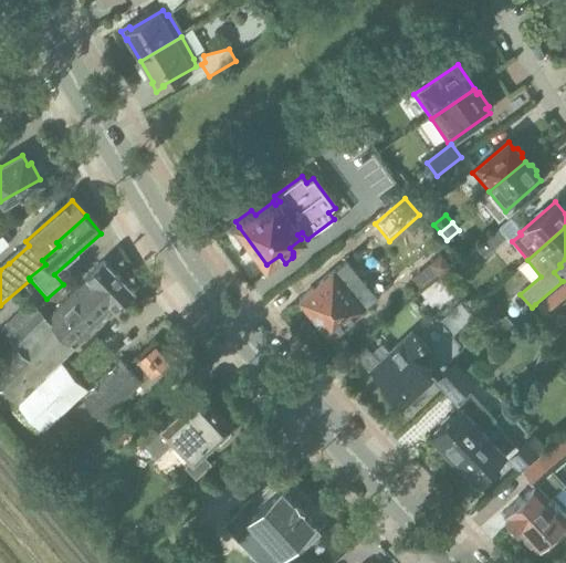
[(484,259),(506,239),(498,229),(475,249),(484,259)]
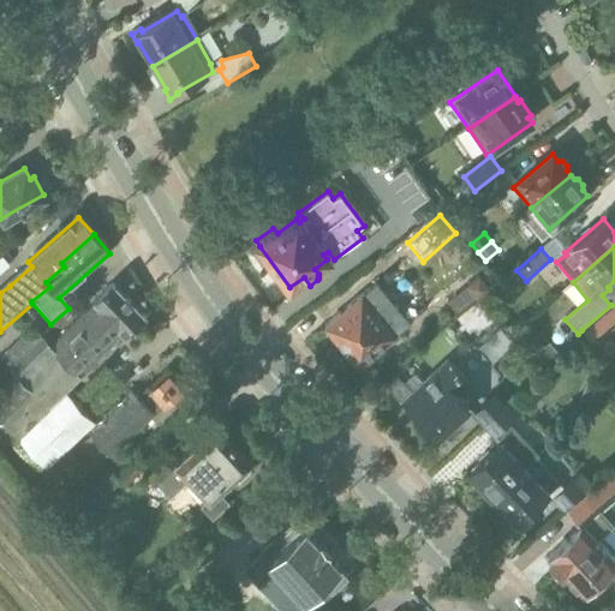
[(477,297),(458,274),(435,293),(454,316),(477,297)]
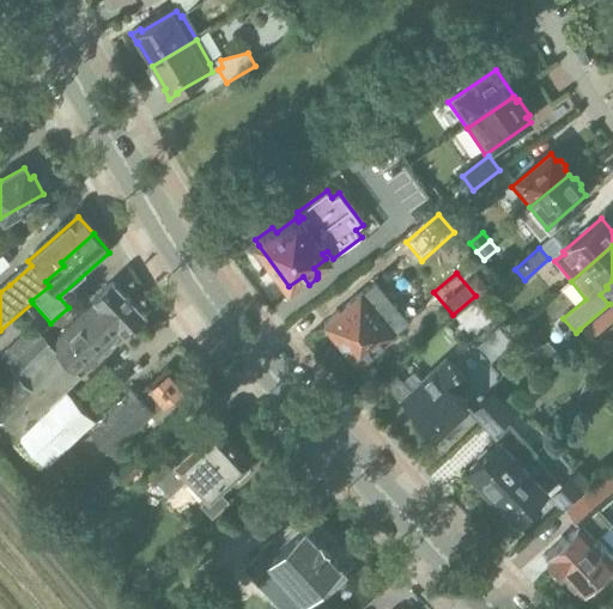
[(16,379),(0,395),(0,425),(46,470),(85,432),(87,434),(91,438),(79,448),(97,464),(108,455),(110,457),(152,416),(180,393),(167,379),(150,393),(146,389),(133,399),(128,394),(96,426),(93,424),(64,393),(125,335),(143,318),(113,286),(92,305),(95,306),(52,349),(41,339),(43,338),(32,327),(17,342),(26,353),(10,369),(8,371),(16,379)]
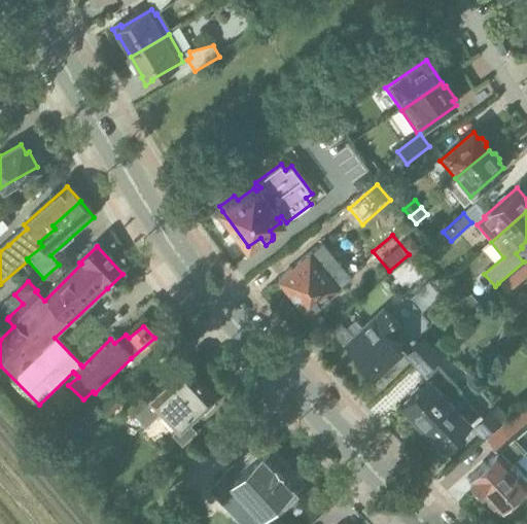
[(307,317),(318,308),(339,290),(338,290),(351,279),(323,246),(311,256),(310,255),(278,282),(307,317)]
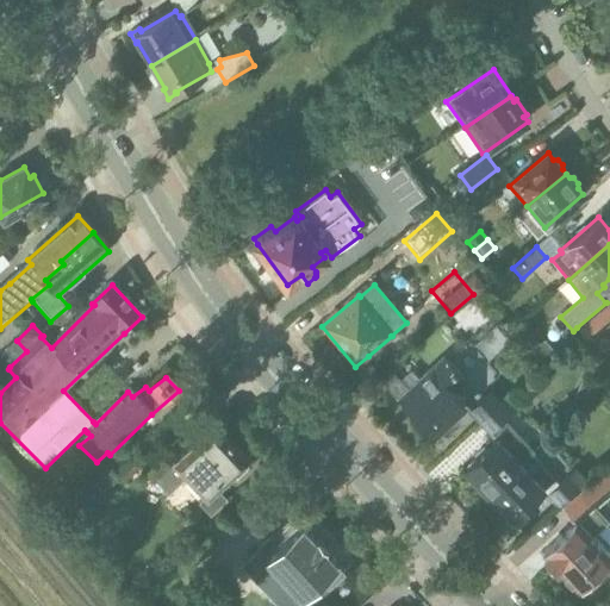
[(607,303),(577,328),(590,343),(609,325),(609,301),(609,300),(605,303),(607,303)]
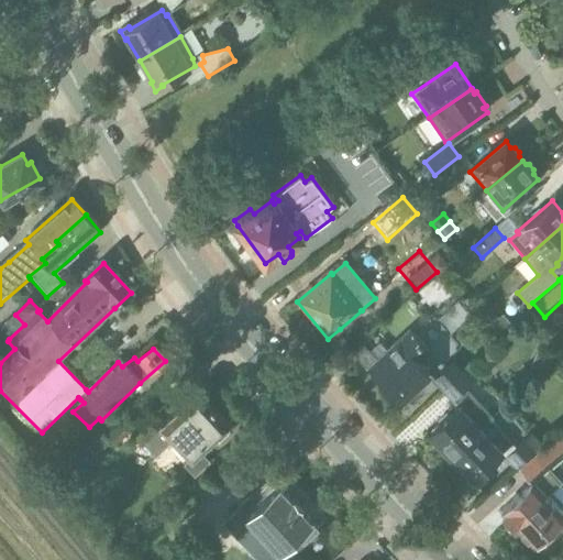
[(496,316),(485,326),(496,338),(510,325),(503,316),(498,319),(496,316)]
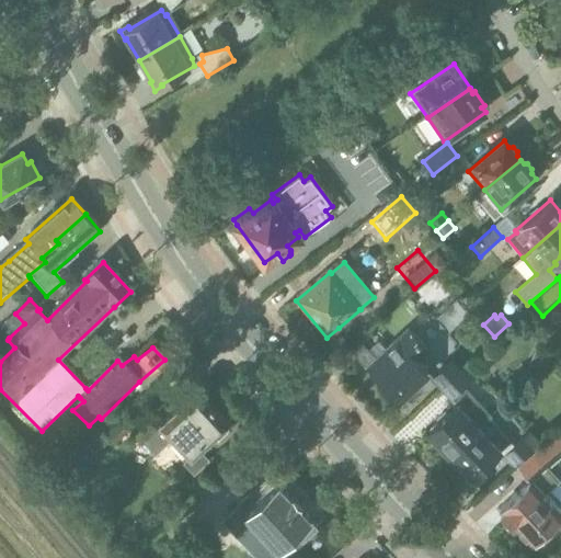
[(407,331),(368,368),(398,400),(427,374),(428,375),(458,348),(430,317),(410,334),(407,331)]
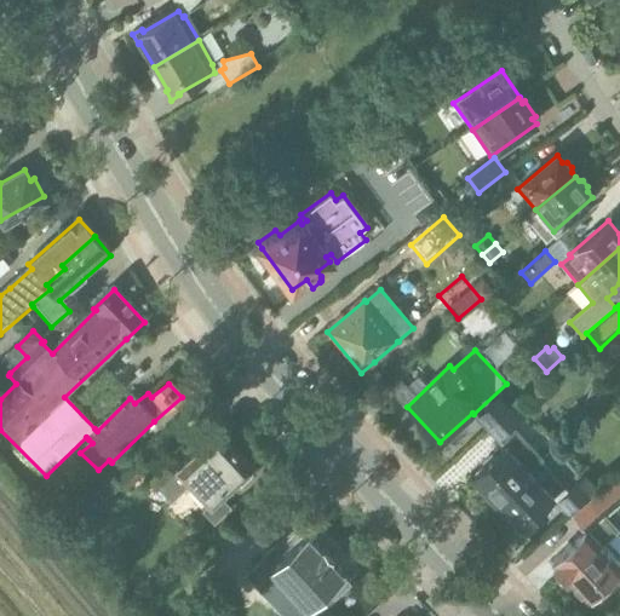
[(597,407),(604,399),(589,393),(584,406),(597,407)]
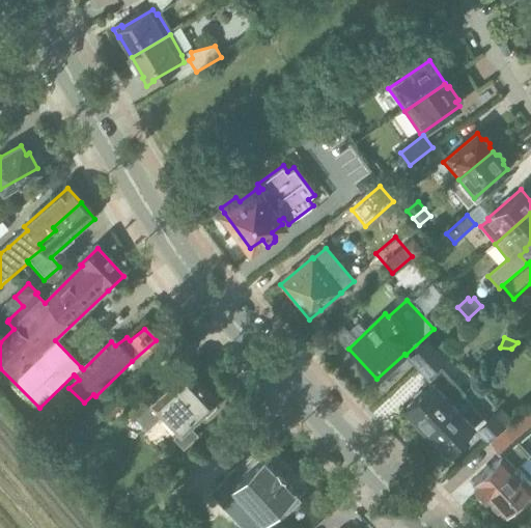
[(426,344),(409,360),(416,368),(434,352),(426,344)]
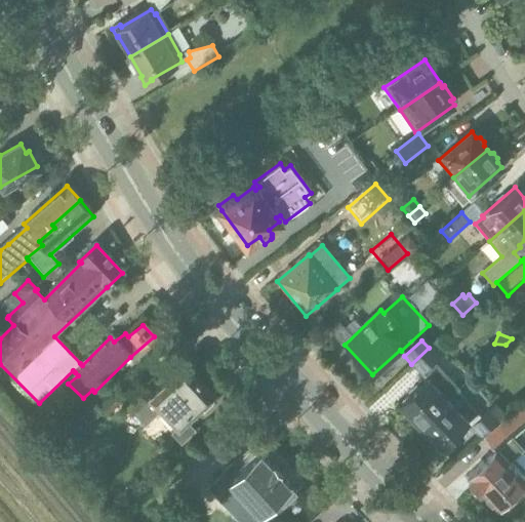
[(429,348),(411,364),(427,380),(401,405),(420,426),(456,393),(457,392),(433,364),(444,354),(434,345),(430,349),(429,348)]
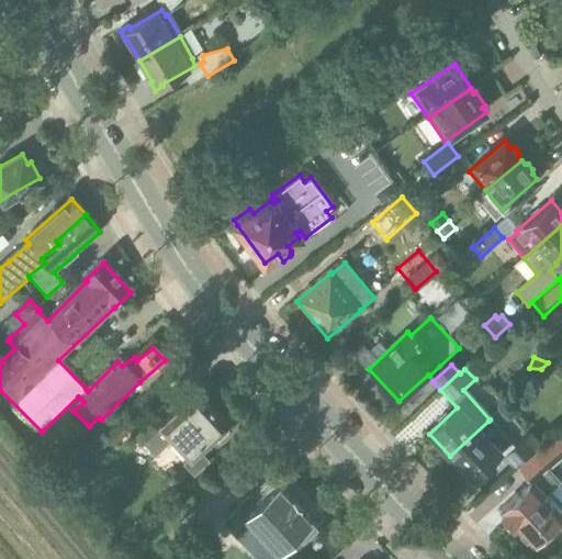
[(234,431),(198,391),(142,444),(155,458),(175,440),(191,458),(212,438),(218,445),(234,431)]
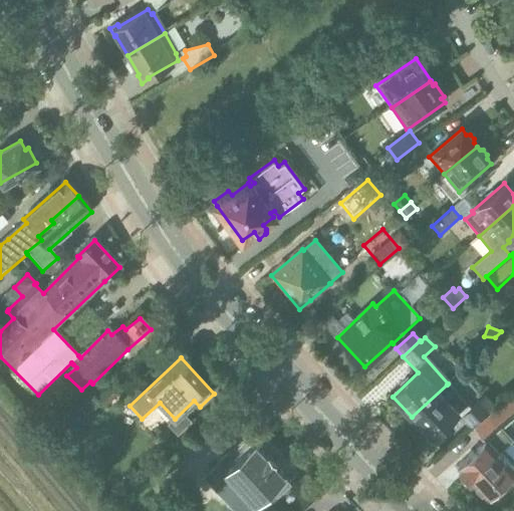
[(412,417),(431,438),(466,406),(447,385),(412,417)]
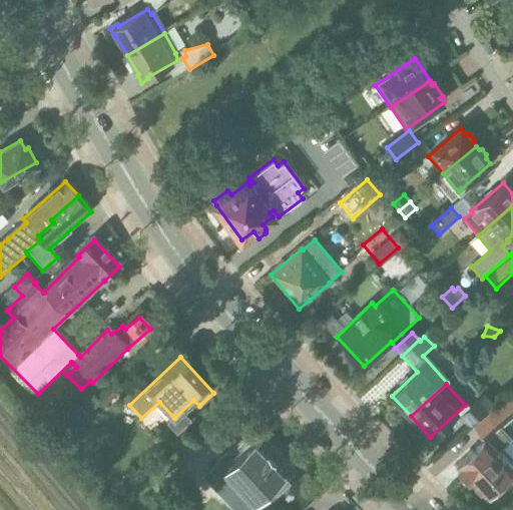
[(103,408),(118,394),(110,385),(95,398),(103,408)]
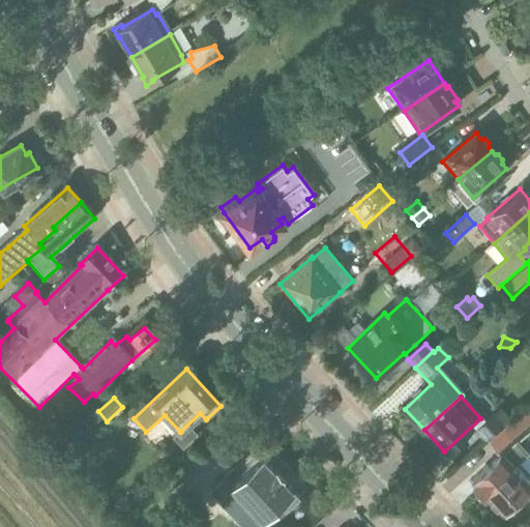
[(502,455),(472,481),(473,482),(473,489),(478,495),(478,494),(484,495),(501,513),(529,486),(529,484),(514,467),(528,455),(518,443),(529,431),(529,411),(527,408),(490,442),(502,455)]
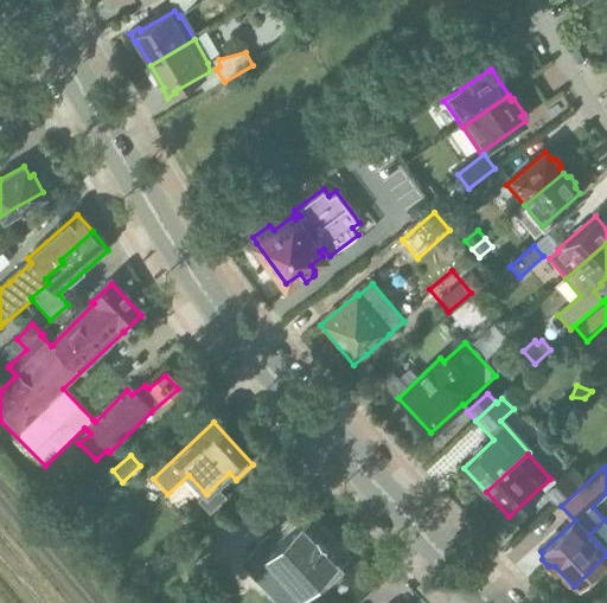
[(545,492),(555,502),(582,478),(572,467),(545,492)]
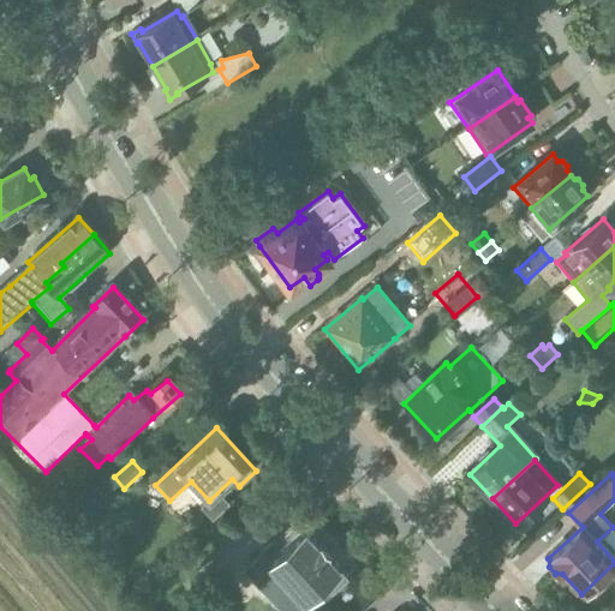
[(346,579),(340,571),(341,570),(327,556),(329,555),(320,545),(318,546),(305,532),(303,533),(294,525),(234,580),(254,600),(280,576),(305,603),(324,586),(330,593),(346,579)]
